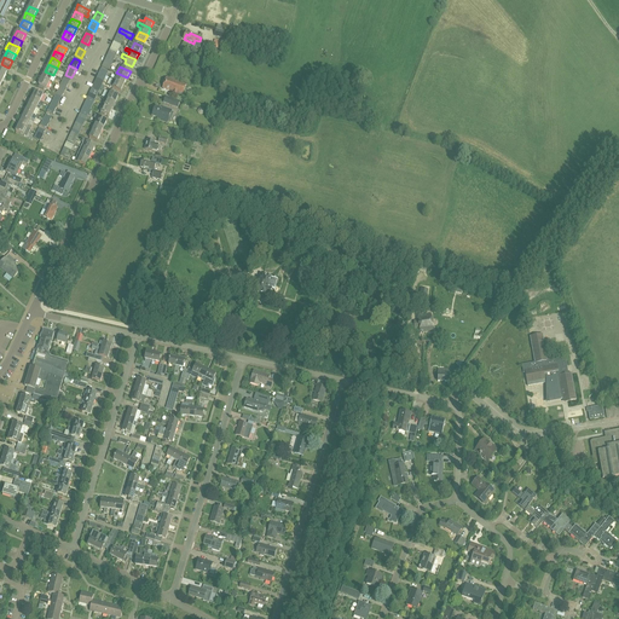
[(42,77),(50,81),(53,75),(45,71),(42,77)]
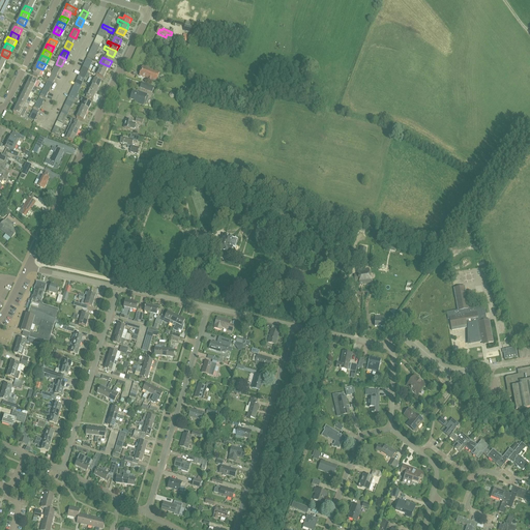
[(99,69),(106,72),(109,66),(99,62),(98,65),(100,66),(99,69)]
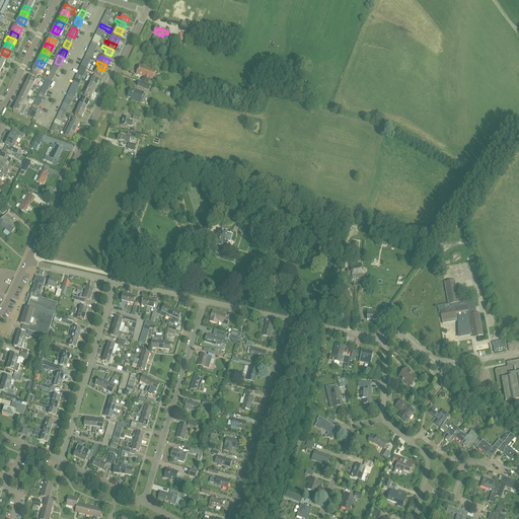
[(32,71),(39,74),(42,68),(35,65),(32,71)]
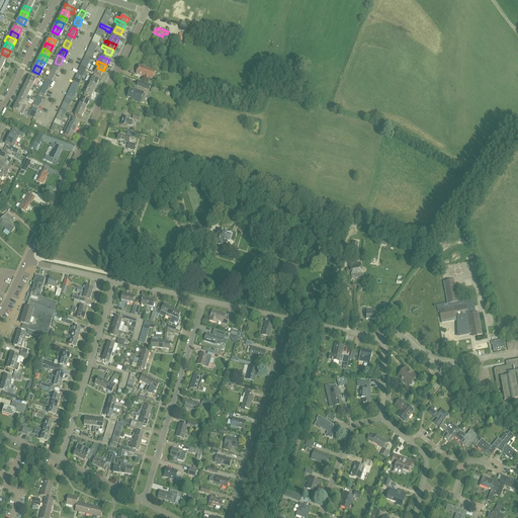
[(136,74),(150,79),(148,84),(152,85),(158,80),(154,76),(156,71),(140,65),(136,74)]
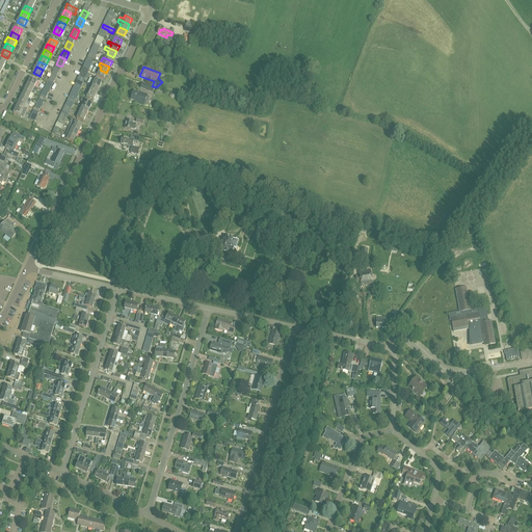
[(97,75),(104,79),(106,73),(100,70),(97,68),(94,74),(97,75)]
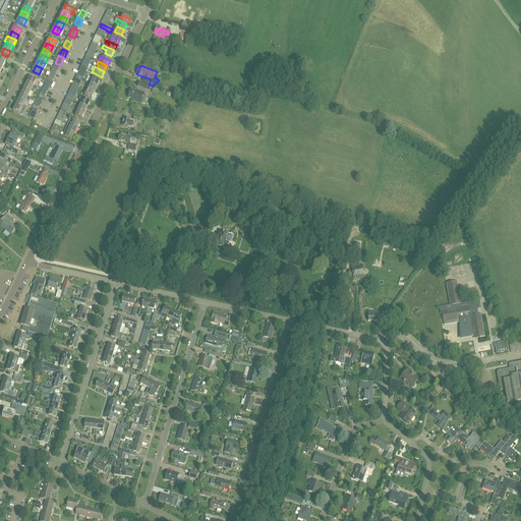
[(50,73),(55,76),(58,69),(53,67),(50,73)]
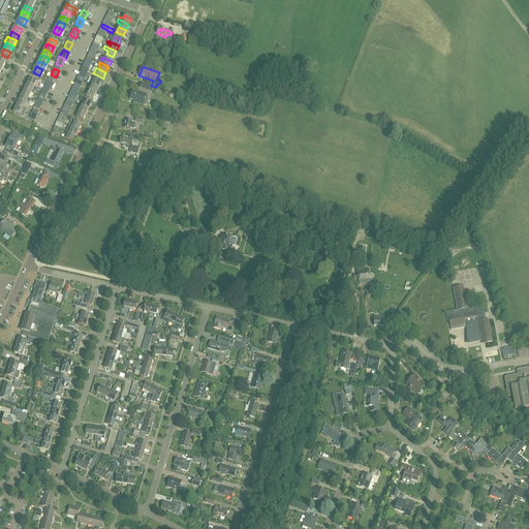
[(30,78),(28,83),(34,87),(37,82),(30,78)]
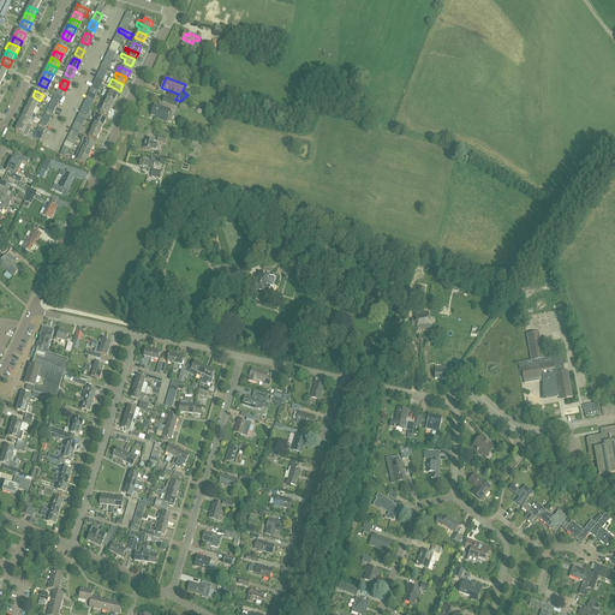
[(103,97),(114,102),(118,95),(107,90),(103,97)]
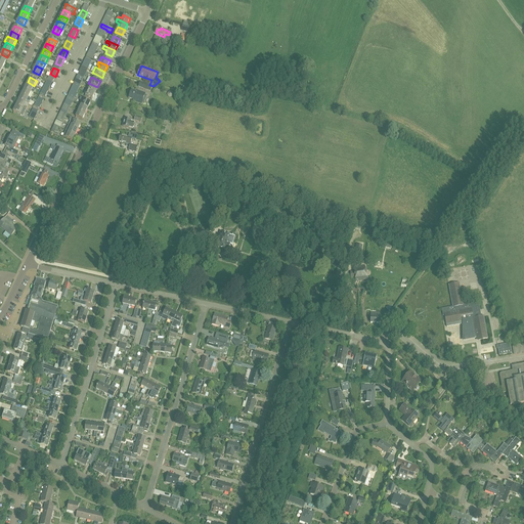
[(44,86),(49,88),(52,82),(47,80),(44,86)]
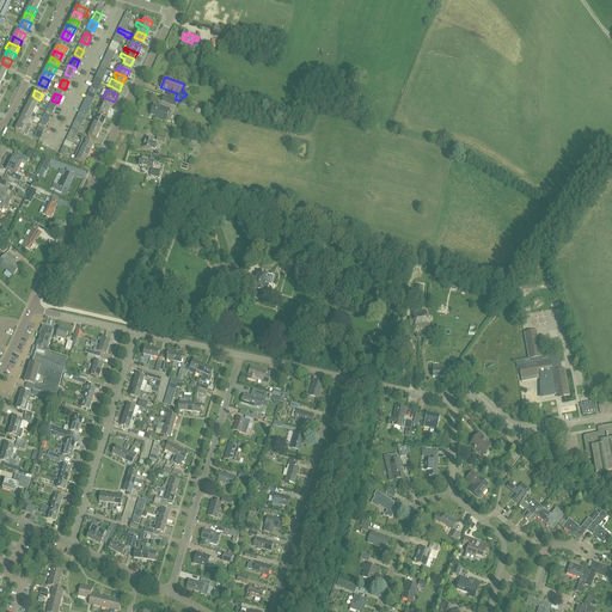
[(32,96),(29,103),(36,106),(40,109),(41,106),(37,104),(40,101),(32,96)]
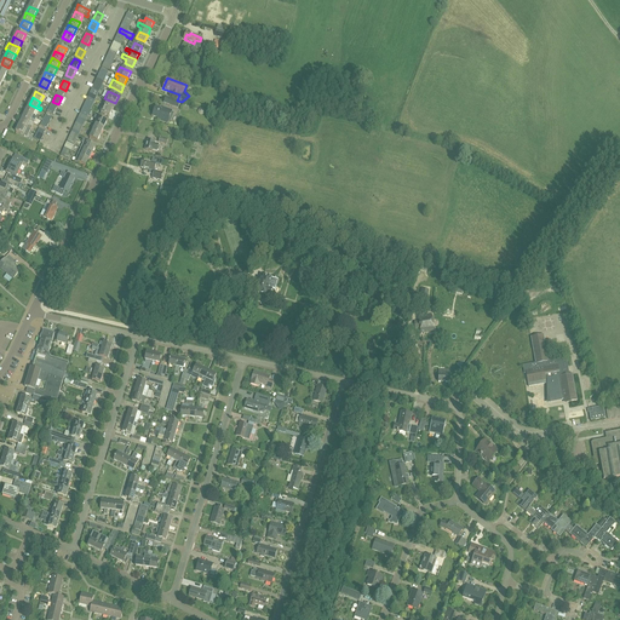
[(164,103),(178,108),(181,102),(166,97),(164,103)]
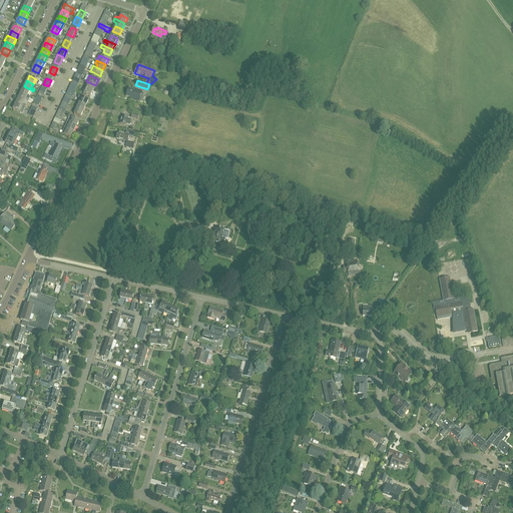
[(86,87),(93,90),(95,85),(86,81),(86,83),(88,84),(86,87)]
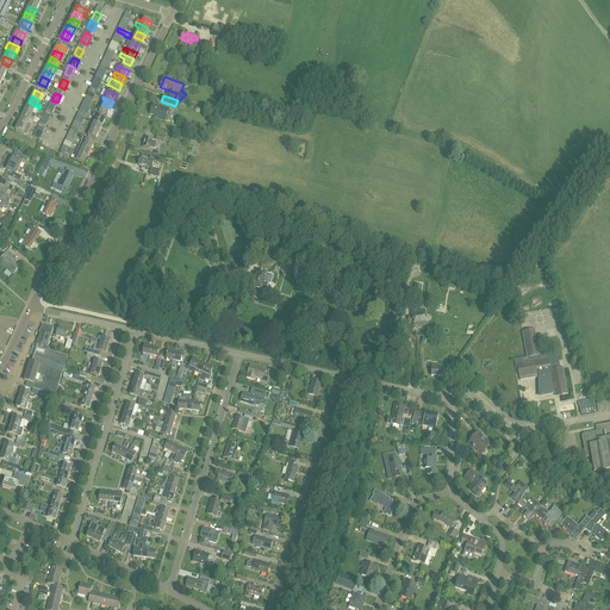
[(29,103),(25,110),(33,113),(36,106),(29,103)]
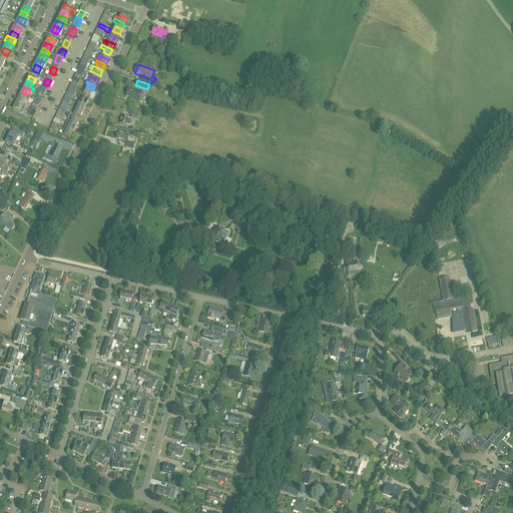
[(39,92),(44,95),(47,89),(42,86),(39,92)]
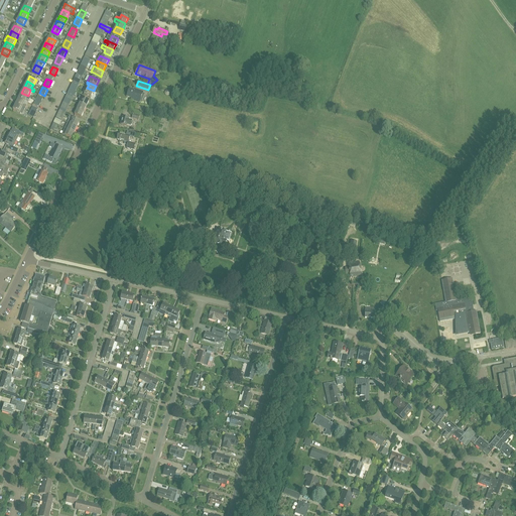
[(84,94),(91,97),(94,91),(87,88),(84,94)]
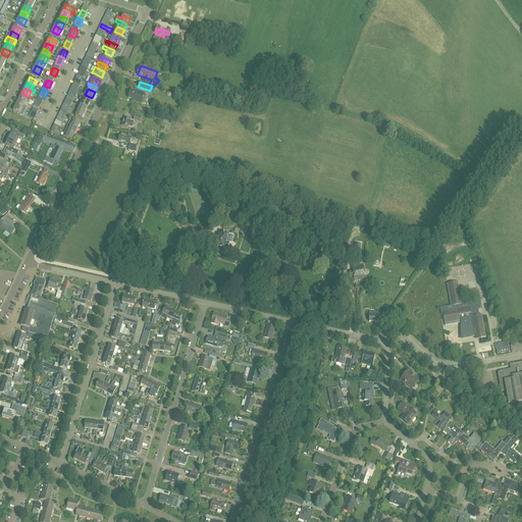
[(137,90),(136,92),(132,90),(128,98),(134,100),(134,101),(141,104),(141,103),(144,104),(147,96),(145,95),(145,93),(137,90)]
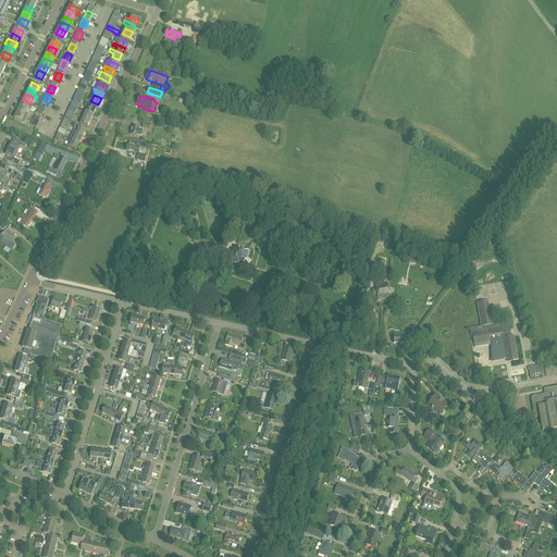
[(23,100),(20,106),(27,109),(27,110),(31,111),(32,109),(28,107),(31,103),(23,100)]
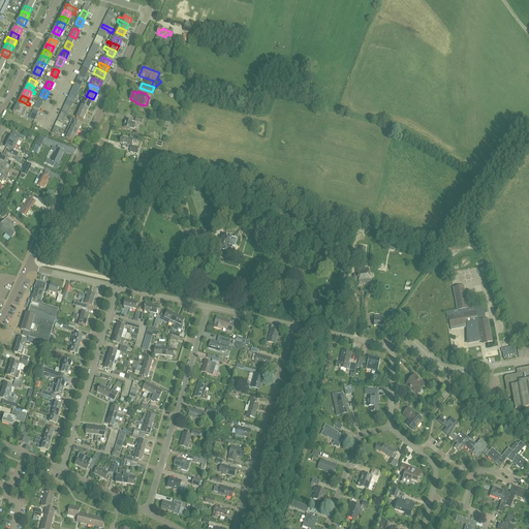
[(82,105),(89,109),(91,103),(82,98),(81,100),(84,102),(82,105)]
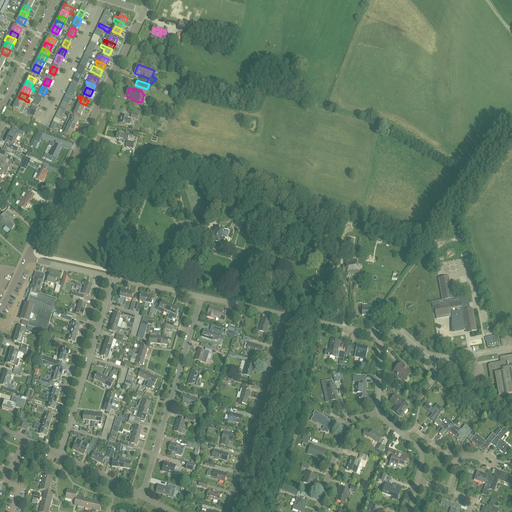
[(16,103),(25,107),(26,105),(23,104),(25,101),(25,100),(18,97),(16,103)]
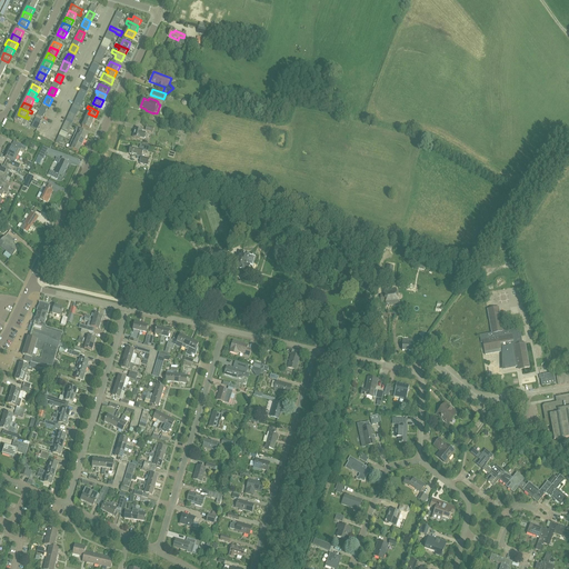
[(85,120),(92,123),(96,117),(88,113),(85,120)]
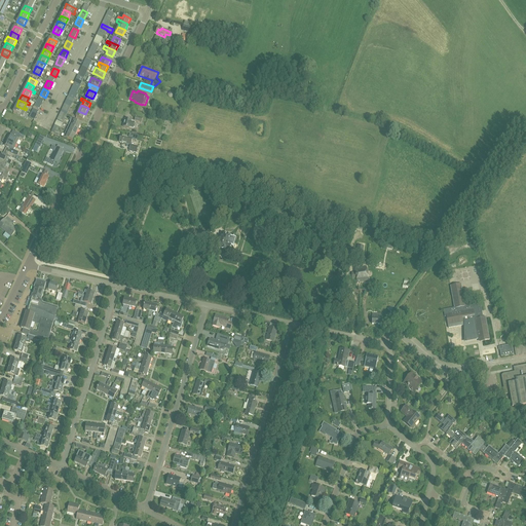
[(13,111),(23,116),(26,110),(16,106),(13,111)]
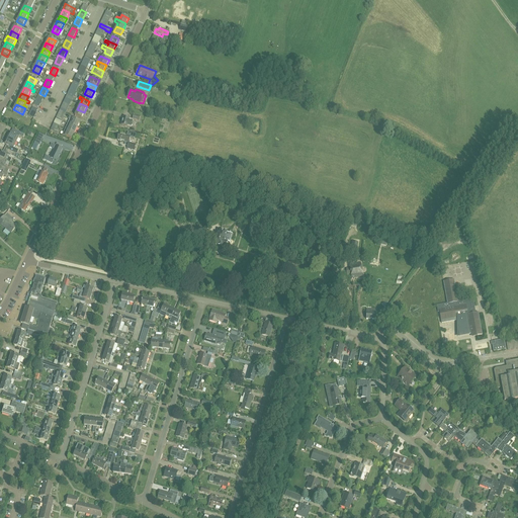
[(75,114),(81,118),(84,112),(77,109),(75,114)]
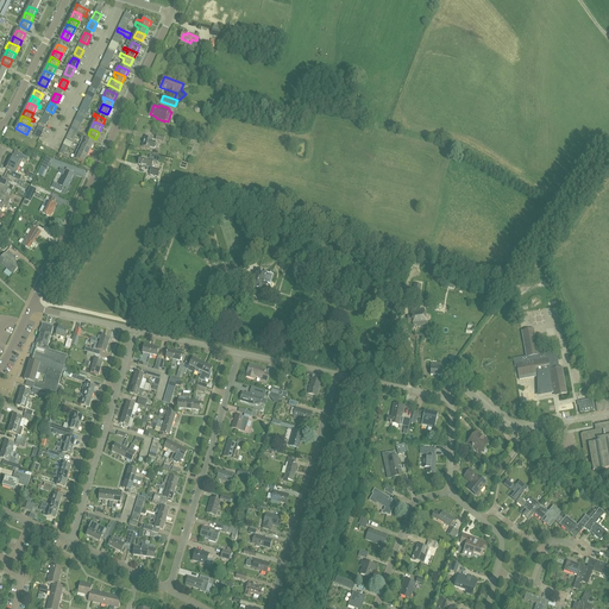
[(80,145),(90,150),(94,143),(82,138),(81,140),(82,140),(80,145)]
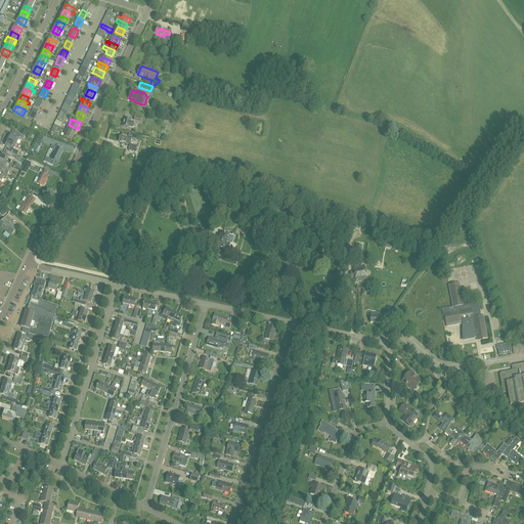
[(132,129),(133,129),(133,128),(134,128),(135,123),(134,123),(135,121),(131,120),(125,119),(123,127),(129,128),(132,129)]
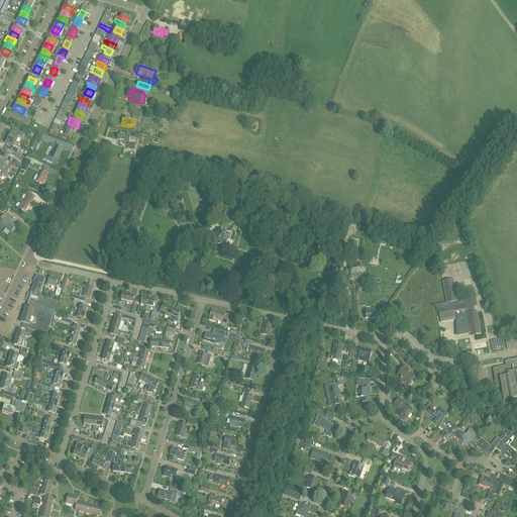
[(56,118),(54,123),(60,125),(60,126),(63,127),(64,124),(61,123),(62,121),(56,118)]
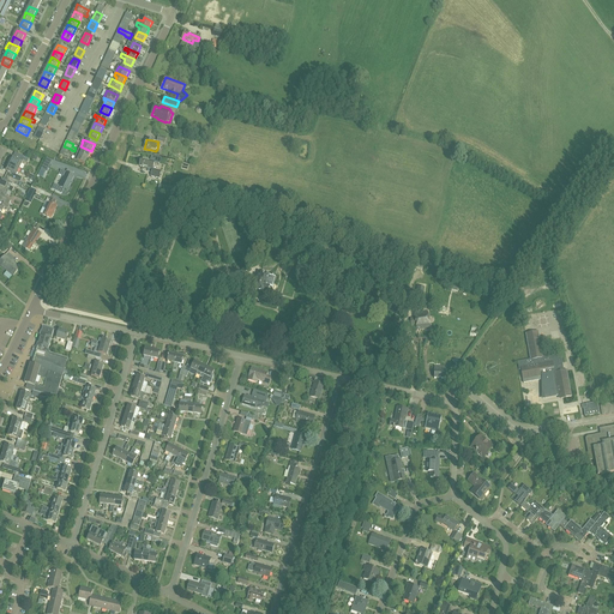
[(77,152),(89,158),(91,151),(80,146),(77,152)]
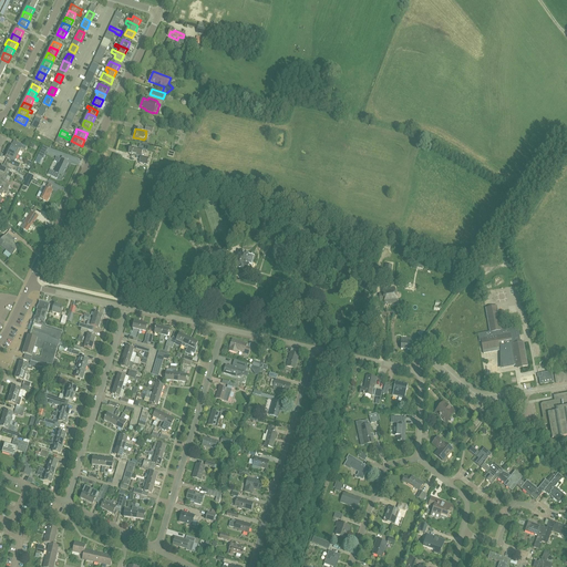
[(69,147),(79,152),(82,146),(71,141),(69,147)]
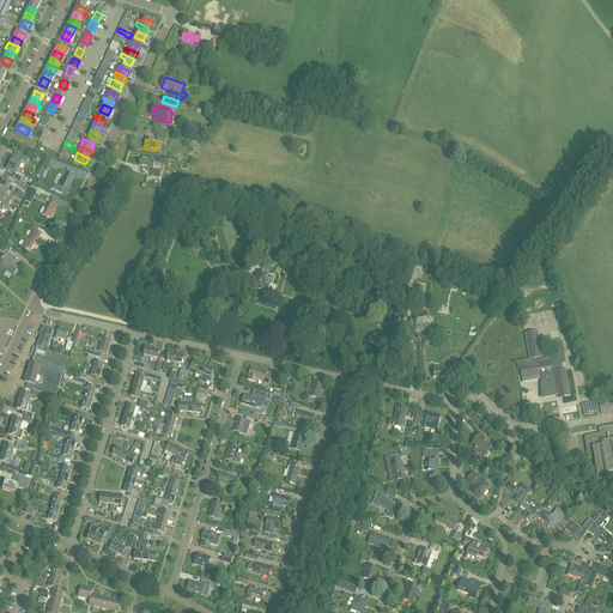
[(8,163),(19,168),(23,161),(12,156),(8,163)]
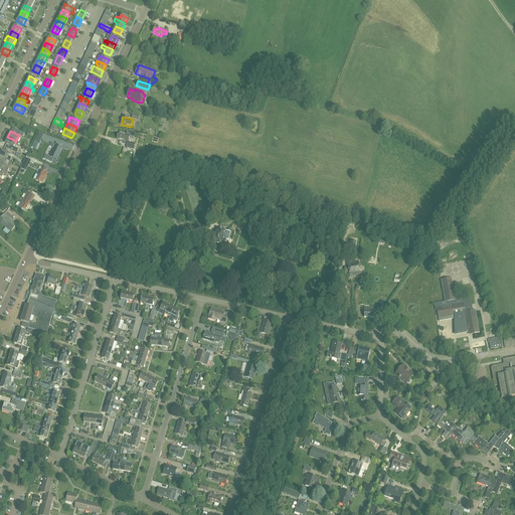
[(126,148),(134,150),(136,144),(129,142),(130,137),(134,138),(136,133),(127,131),(126,135),(119,133),(117,139),(125,141),(124,144),(127,145),(126,148)]
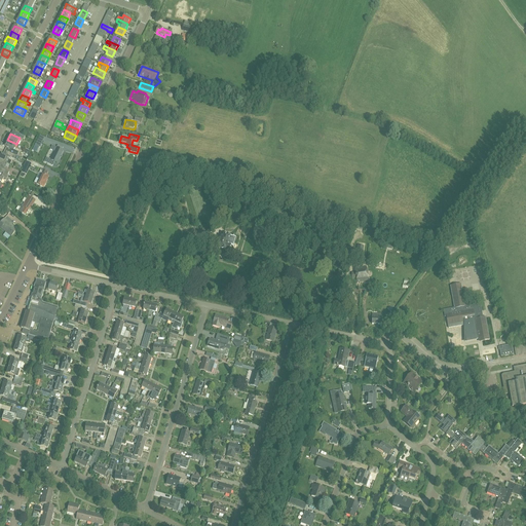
[(10,152),(17,156),(19,153),(13,150),(16,144),(7,140),(4,146),(11,149),(10,152)]
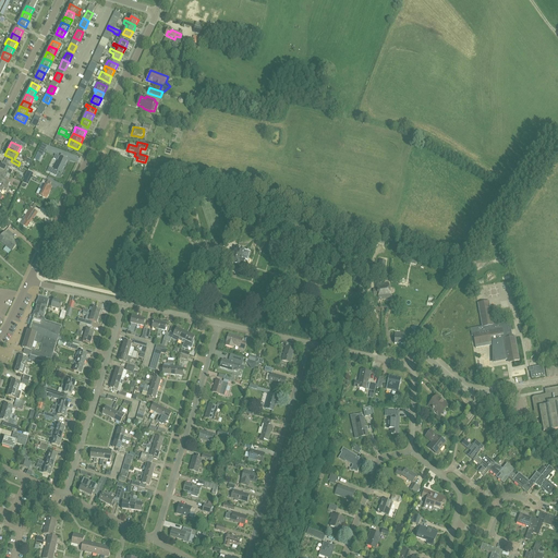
[(52,173),(56,174),(58,171),(61,173),(67,160),(65,159),(67,157),(67,156),(68,154),(62,152),(60,157),(56,155),(53,159),(58,161),(53,169),(55,169),(52,173)]
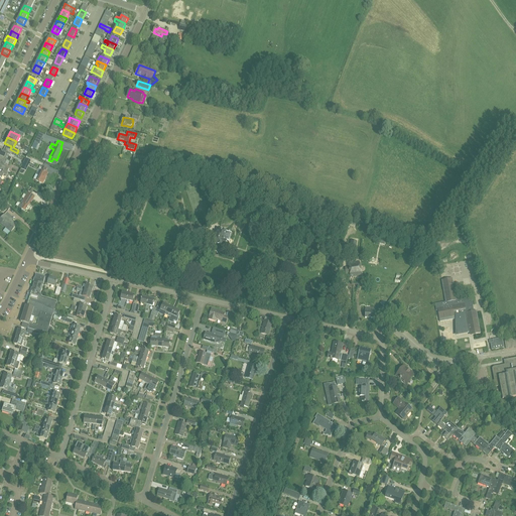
[(17,153),(10,149),(8,153),(1,150),(0,151),(0,156),(7,160),(10,154),(16,157),(17,153)]
